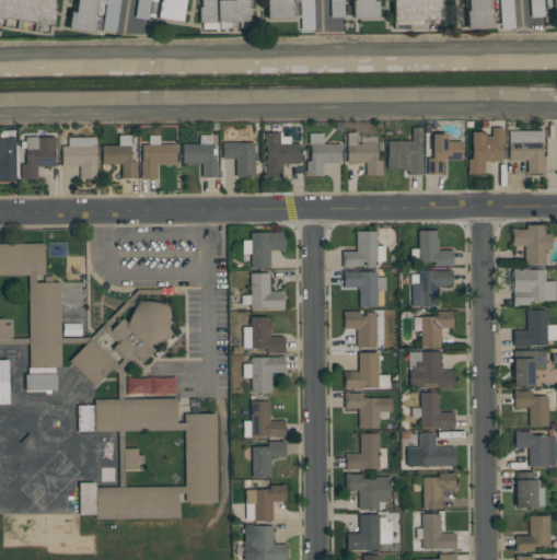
[(56,25),(0,18),(0,0),(56,0),(56,11),(58,11),(56,25)]
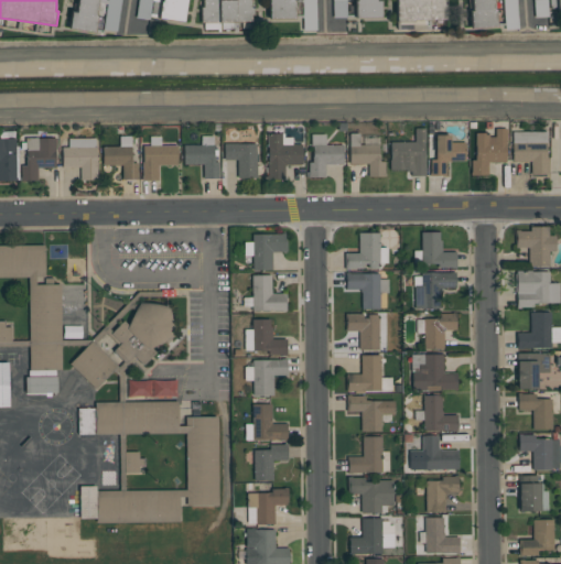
[(99,0),(97,17),(98,17),(96,33),(71,29),(73,12),(78,13),(79,0),(99,0)]
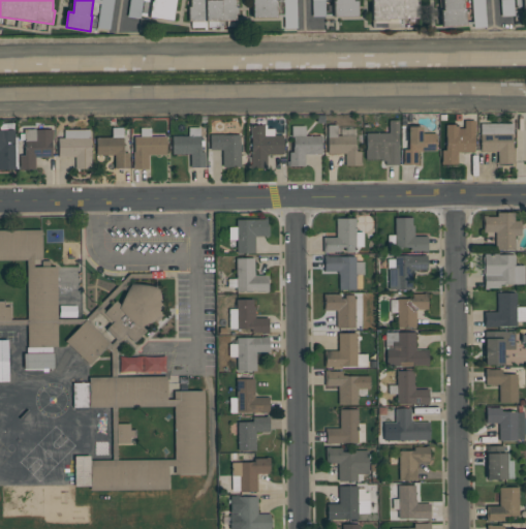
[(115,0),(112,30),(98,28),(102,0),(115,0)]
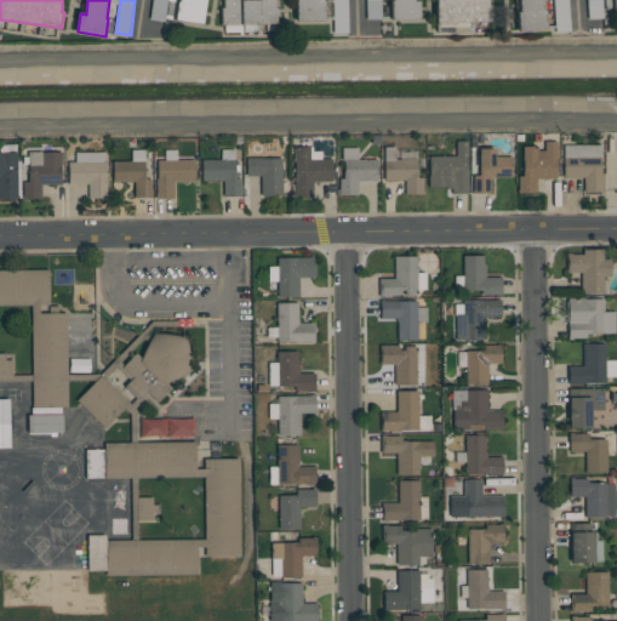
[(152,20),(154,0),(169,0),(166,22),(152,20)]
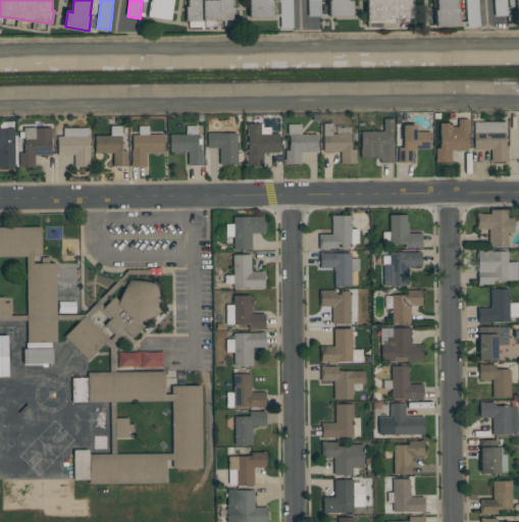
[(148,16),(150,0),(173,0),(170,20),(148,16)]
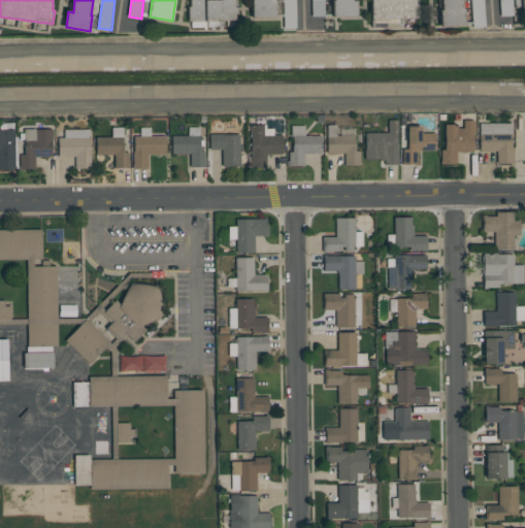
[(237,21),(190,21),(190,1),(192,1),(192,0),(237,0),(237,7),(239,7),(239,13),(237,13),(237,21)]
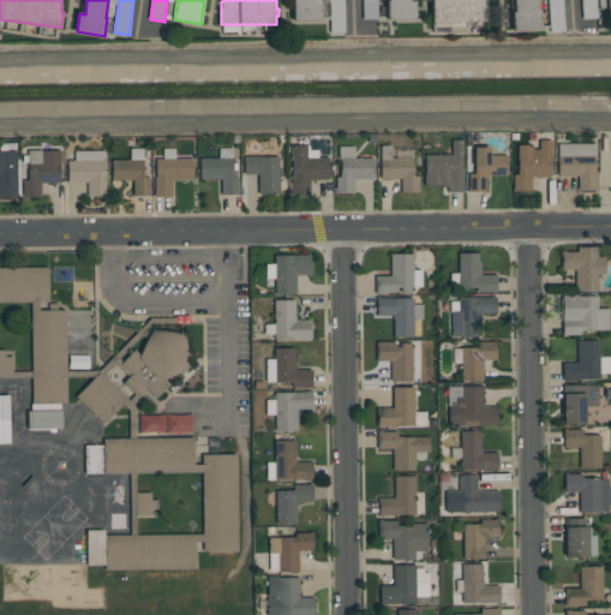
[(295,19),(294,0),(319,0),(321,3),(323,3),(323,19),(295,19)]
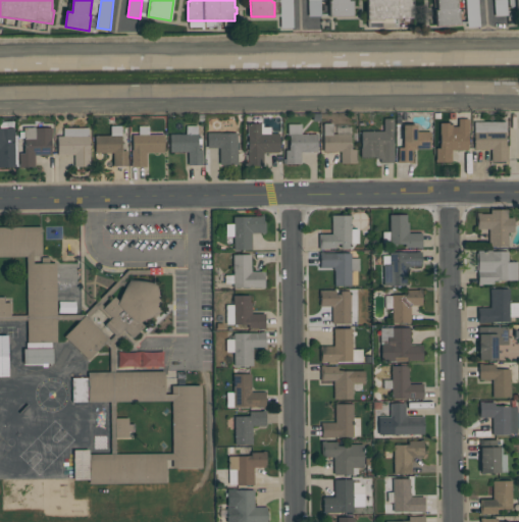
[(282,30),(281,0),(294,0),(295,29),(282,30)]
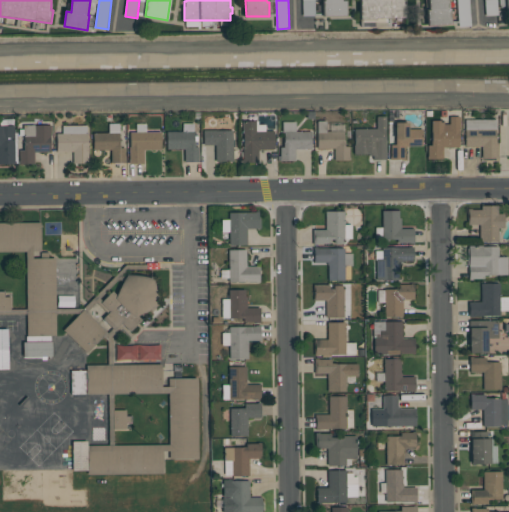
[(304,16),(303,0),(315,0),(316,16),(304,16)]
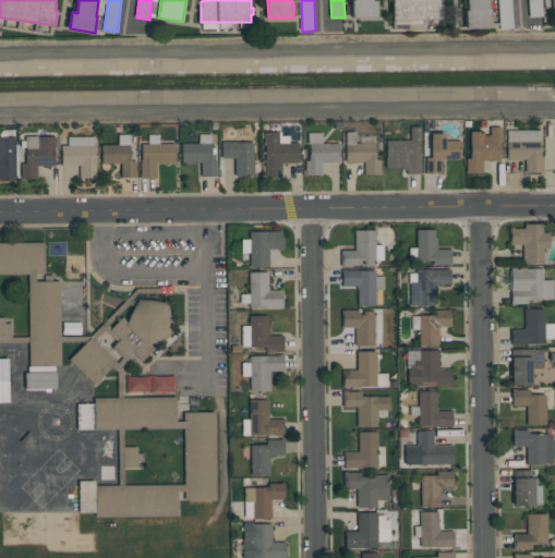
[(352,17),(352,1),(354,1),(353,0),(373,0),(373,1),(378,1),(378,17),(352,17)]
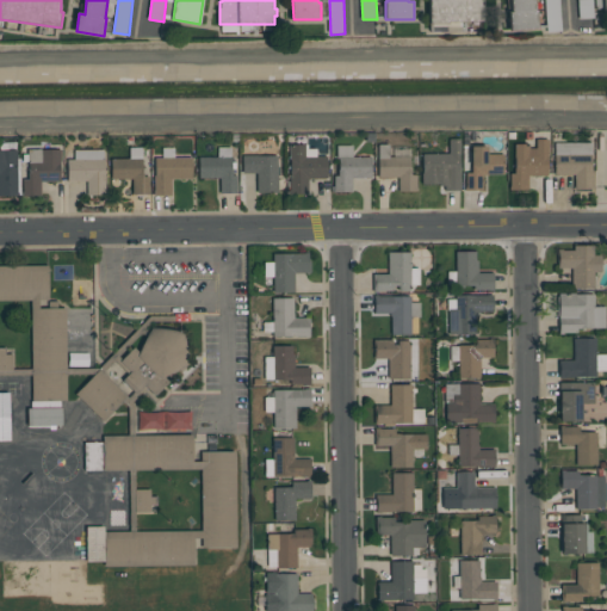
[(431,0),(482,0),(482,5),(485,5),(485,23),(432,23),(431,0)]
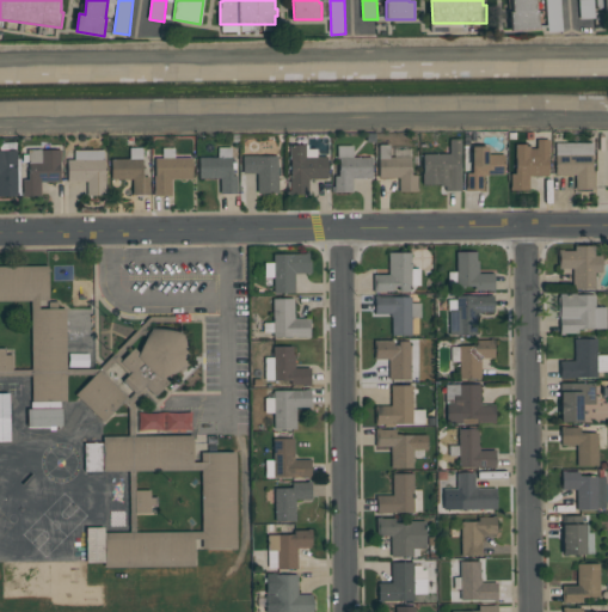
[(536,0),(538,11),(539,11),(540,31),(511,32),(510,11),(513,11),(513,0),(536,0)]
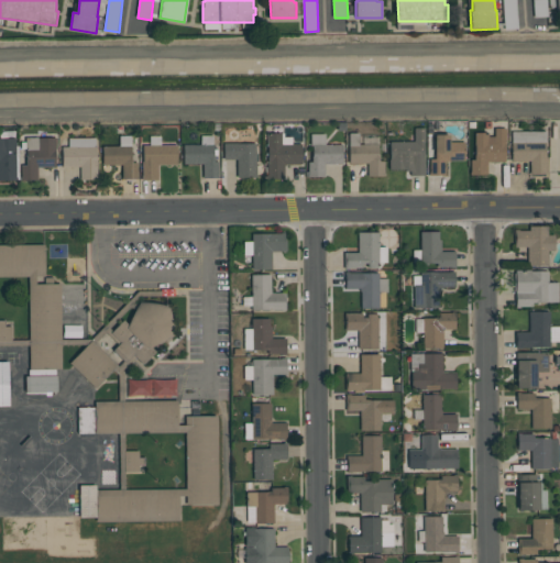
[(517,0),(518,29),(504,29),(503,0),(517,0)]
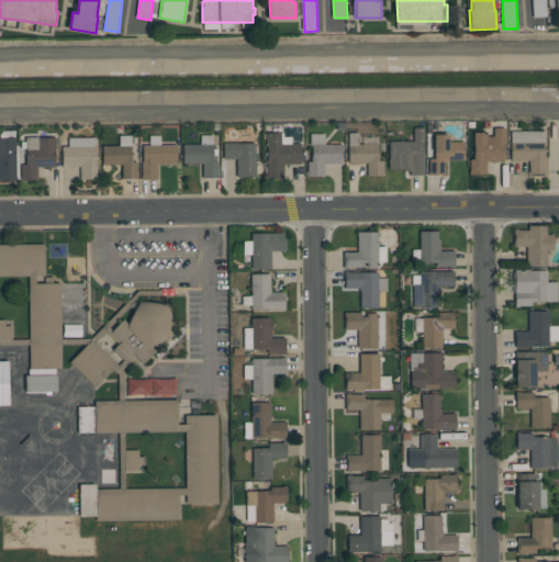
[(558,0),(533,0),(534,30),(549,29),(549,11),(558,10),(558,0)]
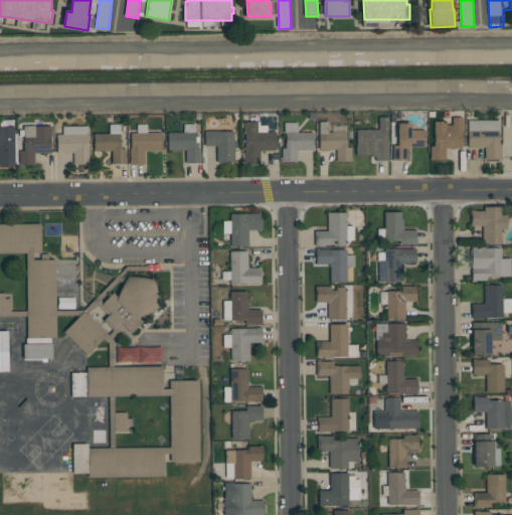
[(390,118),(390,131),(389,131),(389,145),(389,161),(376,161),(376,157),(372,157),(372,156),(358,156),(358,130),(379,130),(379,118),(390,118)]
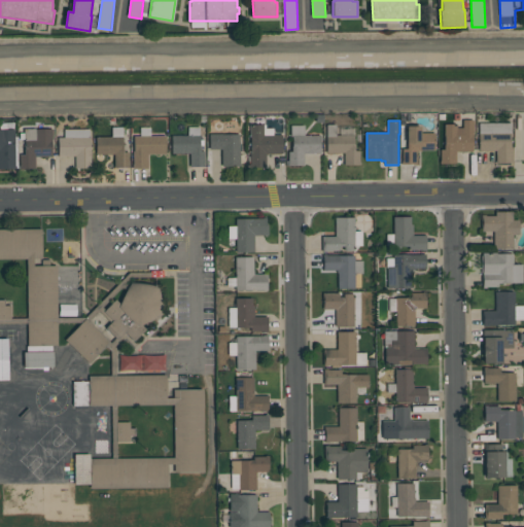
[(457,164),(442,164),(442,150),(446,150),(446,125),(458,125),(458,129),(463,128),(463,120),(475,120),(475,152),(457,152),(457,164)]
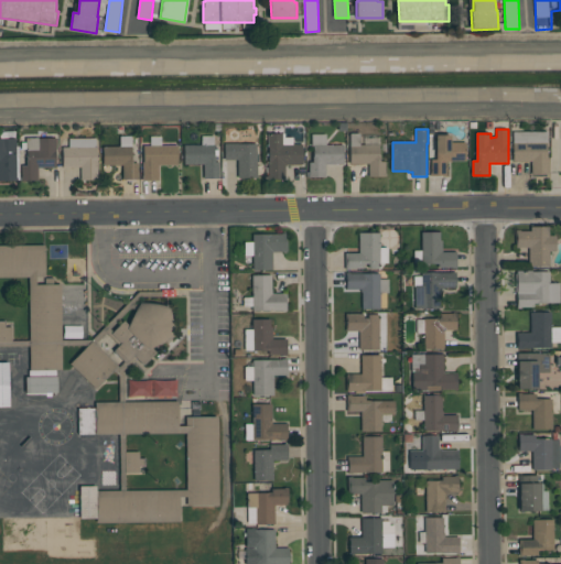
[(515,132),(548,132),(549,158),(551,158),(551,175),(532,175),(532,161),(515,161),(515,132)]
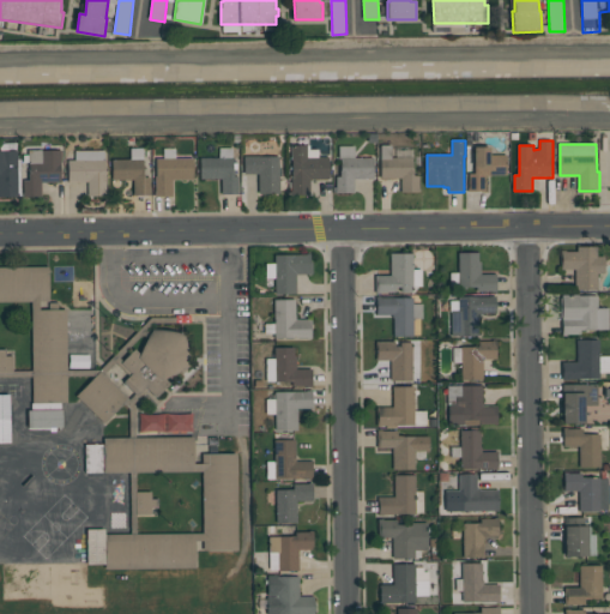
[(295,194),(294,146),(309,146),(309,158),(332,157),(332,180),(312,180),(312,194),(295,194)]
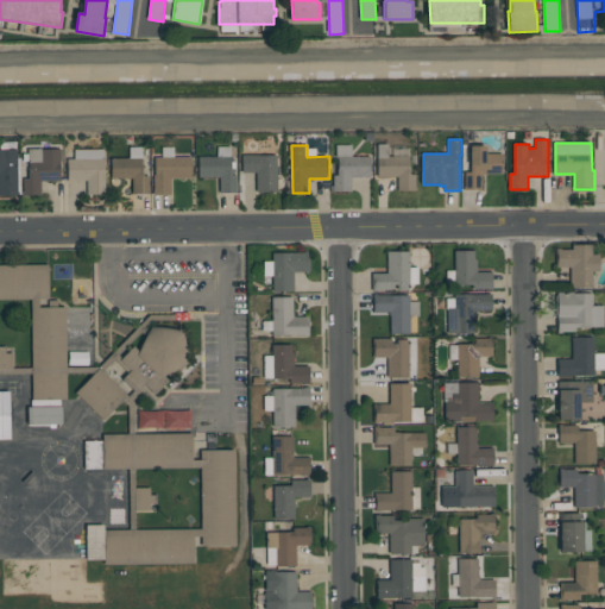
[(487,146),(487,152),(504,152),(504,175),(483,175),(483,189),(466,189),(466,173),(472,173),(471,146),(487,146)]
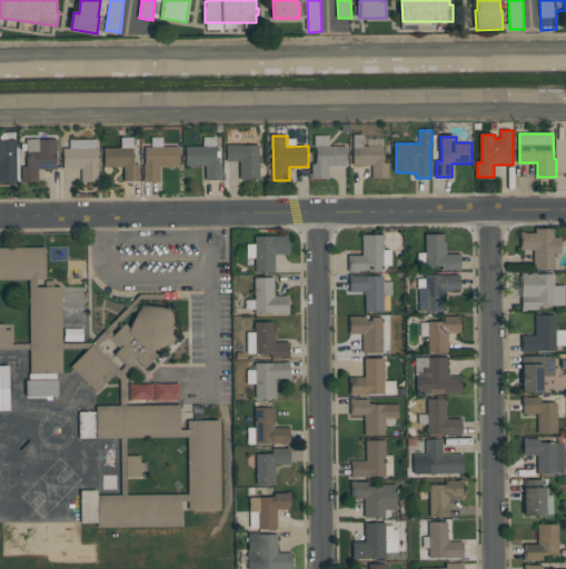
[(59,139),(59,159),(58,159),(58,170),(40,170),(40,182),(23,182),(22,168),(28,168),(28,159),(29,159),(29,152),(40,152),(40,140),(59,139)]
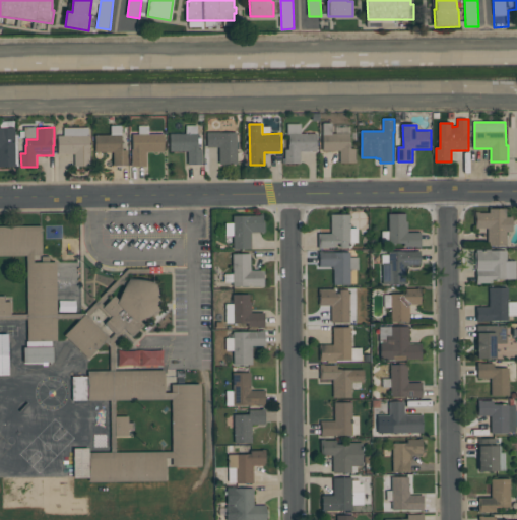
[(0,128),(16,128),(17,167),(0,167),(0,128)]
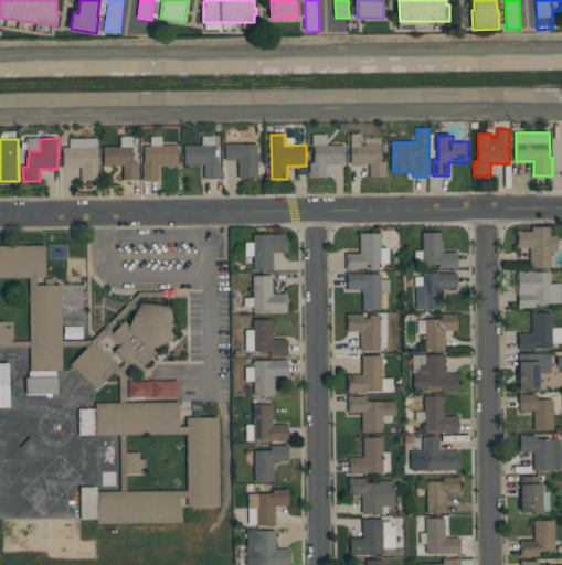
[(260,177),(240,177),(240,161),(228,161),(226,145),(260,144),(260,177)]
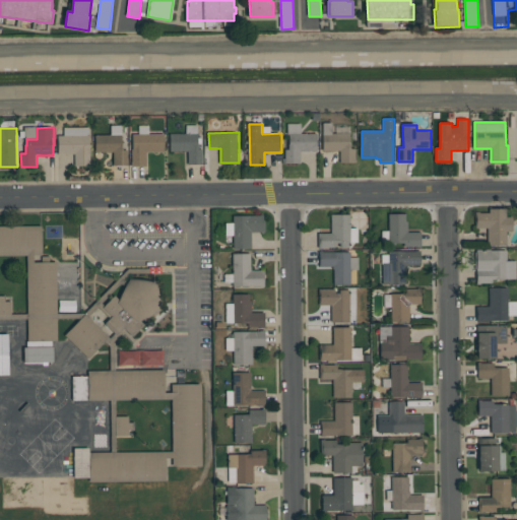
[(166,134),(166,152),(147,152),(147,167),(133,167),(133,134),(166,134)]
